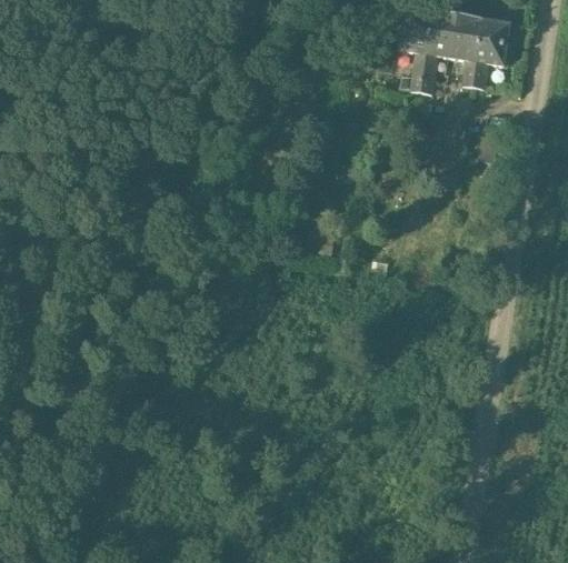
[(430,11),(405,8),(398,49),(415,51),(426,52),(431,11),(430,11)]
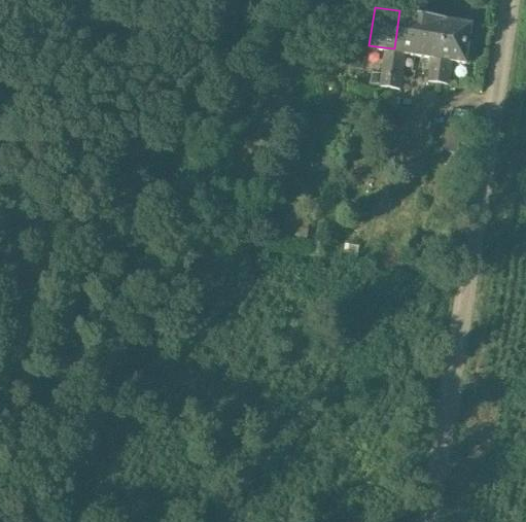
[(423,13),(399,10),(394,48),(404,50),(417,53),(423,13)]
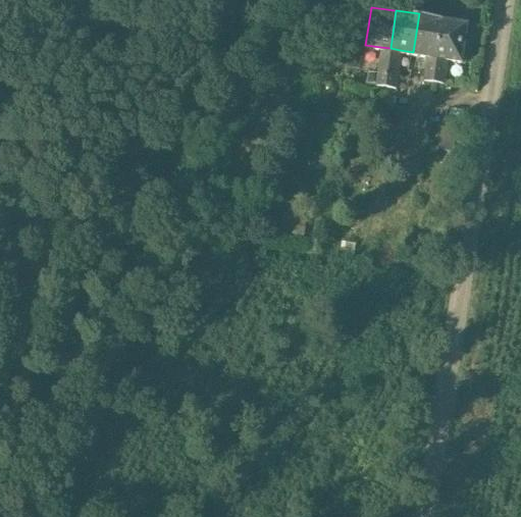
[(441,17),(419,13),(413,52),(426,54),(436,55),(441,17)]
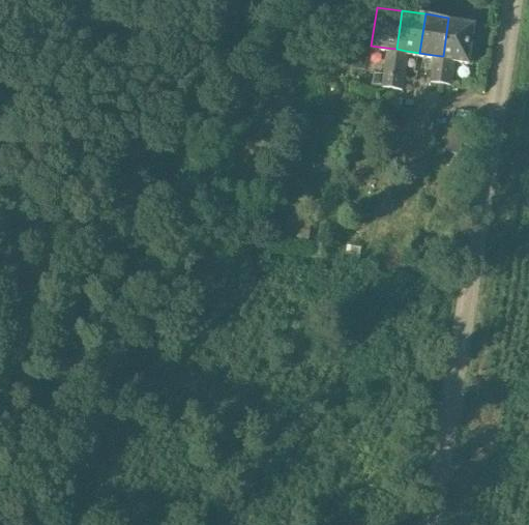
[(473,22),(449,19),(449,18),(448,18),(443,56),(452,58),(468,60),(473,22)]
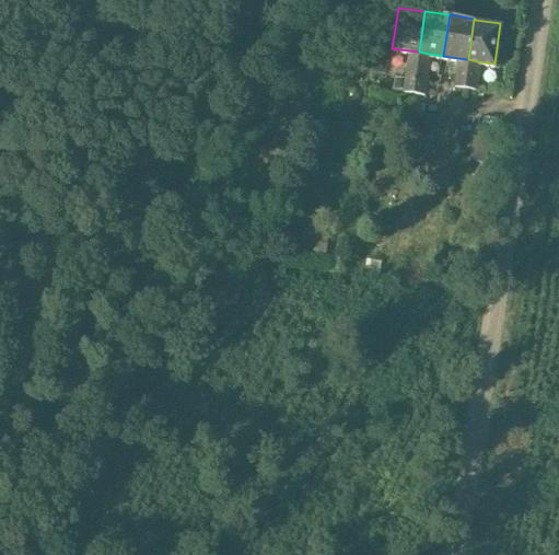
[(419,51),(408,50),(406,64),(417,66),(419,51)]
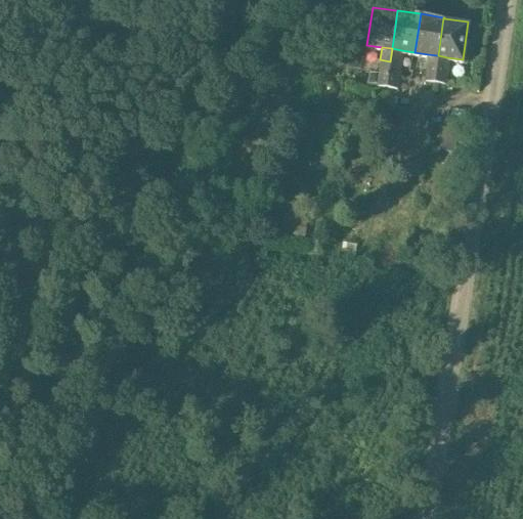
[(401,50),(392,48),(390,61),(399,62),(401,50)]
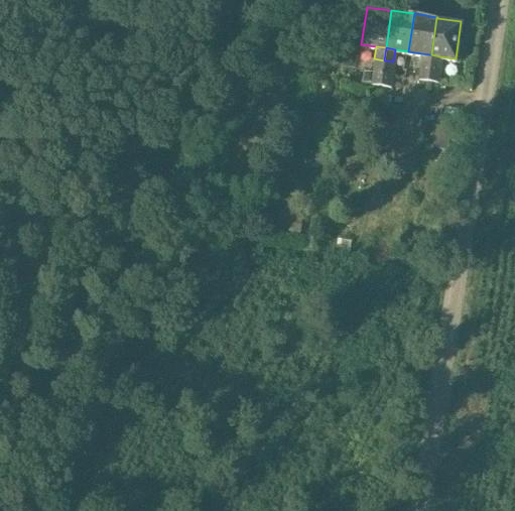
[(431,54),(421,53),(420,62),(420,64),(418,77),(427,78),(431,54)]
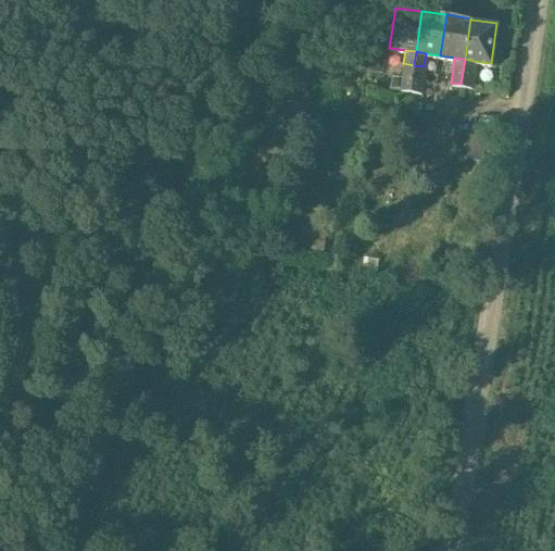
[(475,61),(465,59),(461,84),(471,86),(472,75),(474,74),(475,61)]
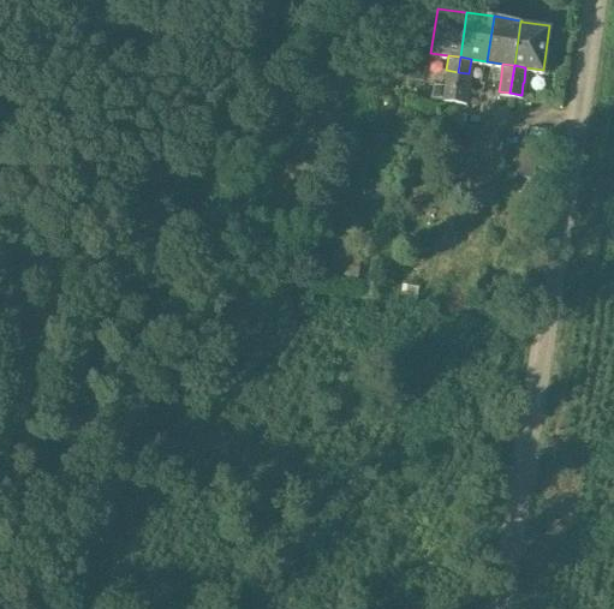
[(458,72),(446,70),(445,83),(455,84),(458,72)]
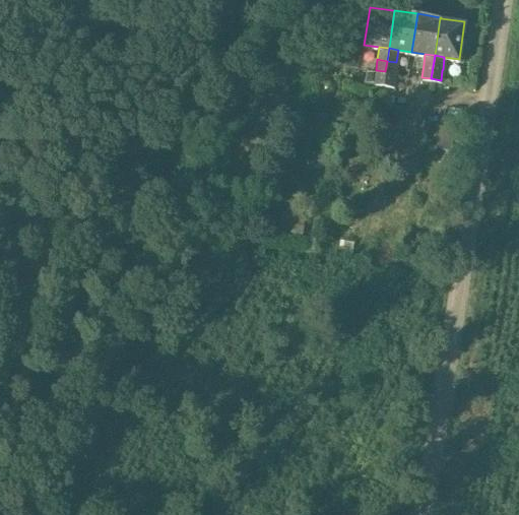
[(396,62),(387,61),(385,71),(395,73),(396,62)]
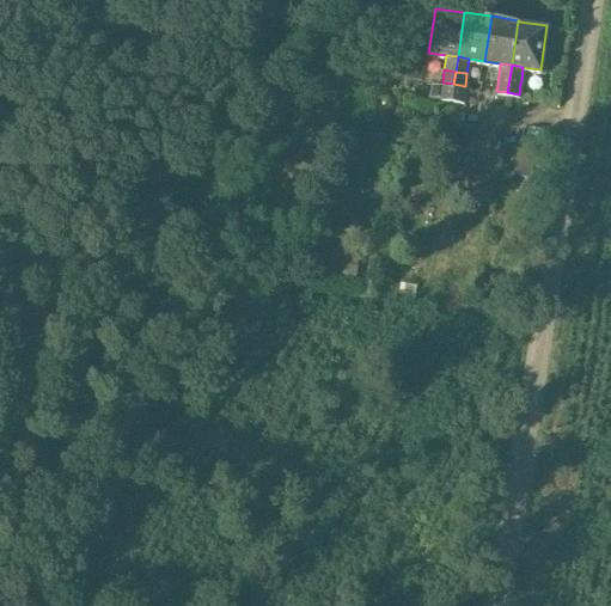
[(453,84),(443,83),(440,97),(451,98),(453,84)]
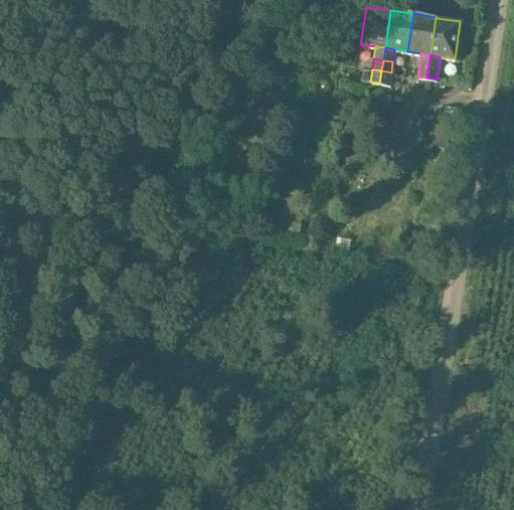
[(391,72),(381,70),(379,82),(389,83),(391,72)]
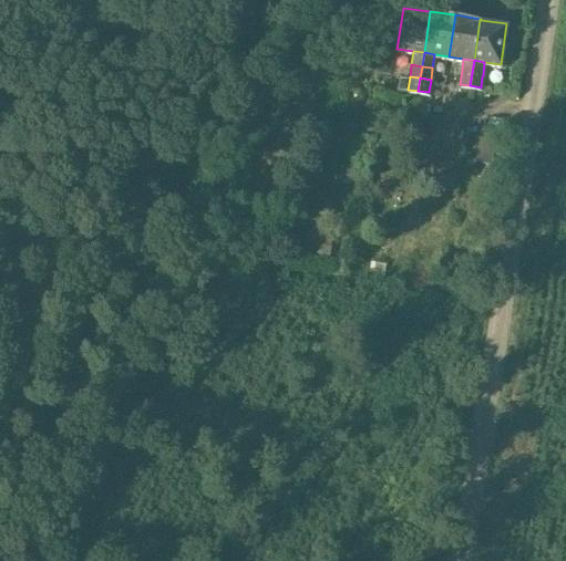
[(390,118),(376,116),(374,130),(391,132),(393,120),(390,118)]
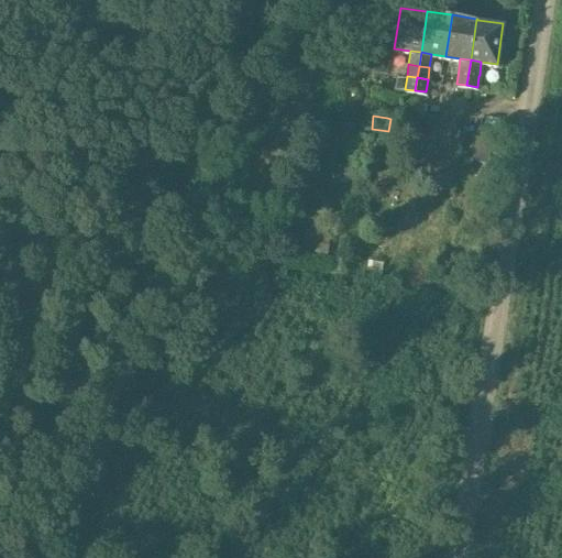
[(493,132),(477,129),(472,157),(487,160),(493,132)]
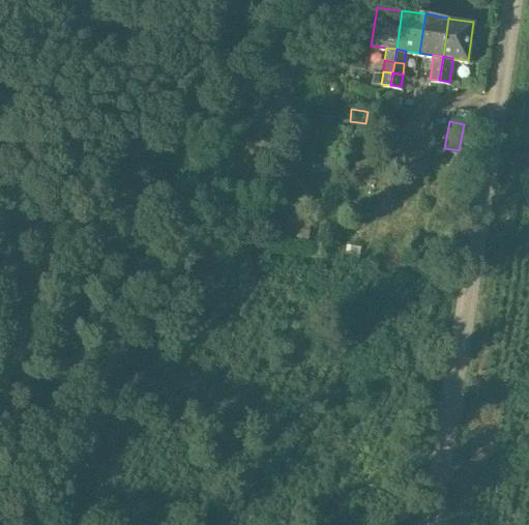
[(330,151),(318,153),(319,167),(331,166),(330,151)]
